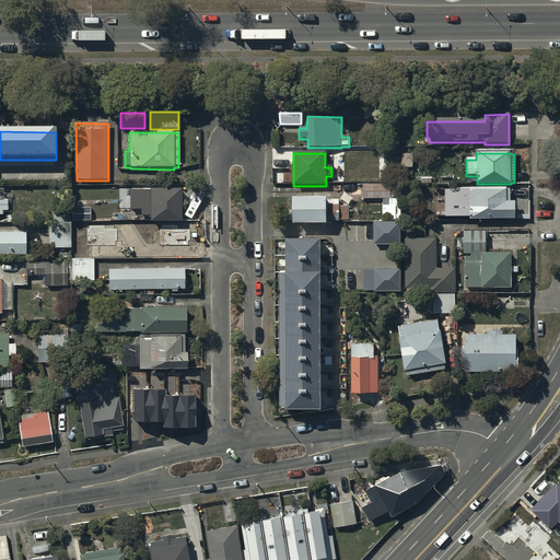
[(362,200),(383,200),(383,220),(400,220),(400,185),(362,185),(362,200)]
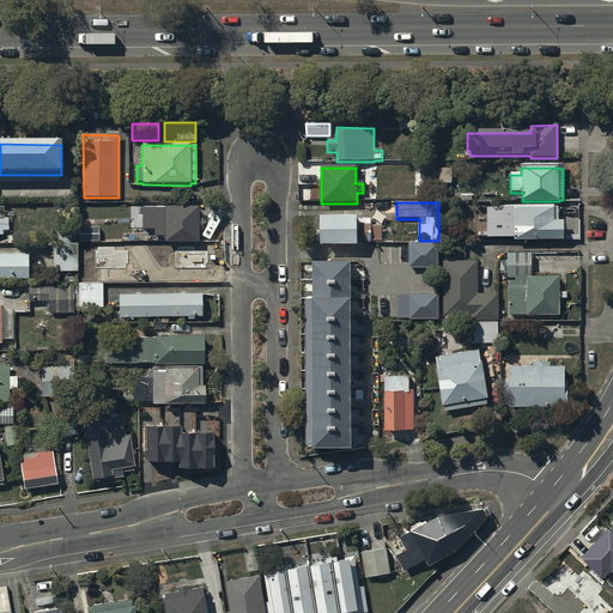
[(486,240),(514,240),(514,242),(564,242),(564,223),(558,223),(558,206),(486,206),(486,240)]
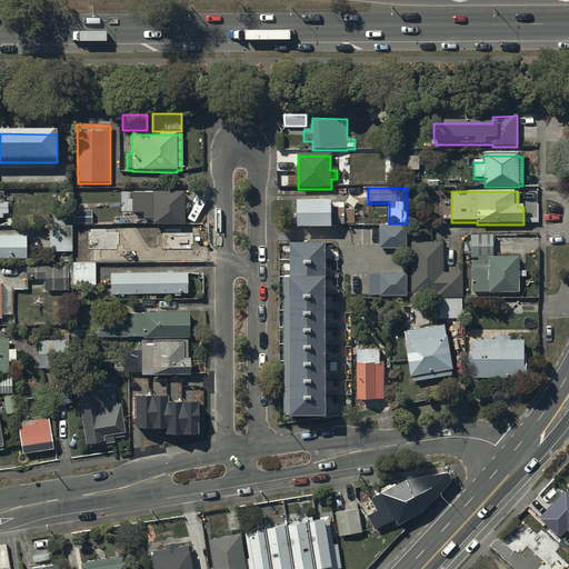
[(152,213),(152,225),(183,225),(183,193),(132,193),(132,213),(152,213)]
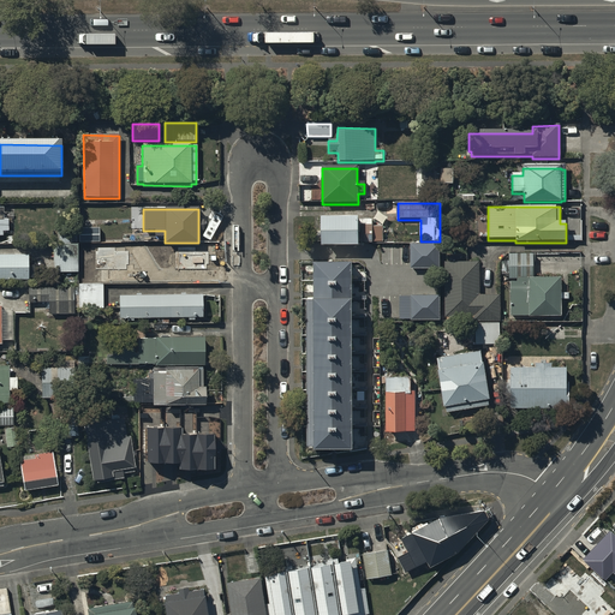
[(371,219),(320,220),(321,249),(357,249),(357,244),(372,244),(372,243),(382,243),(382,227),(371,227),(371,219)]
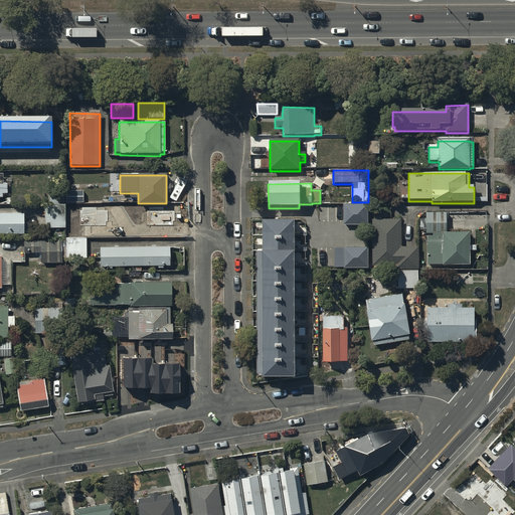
[(83,190),(66,190),(66,202),(83,202),(83,190)]
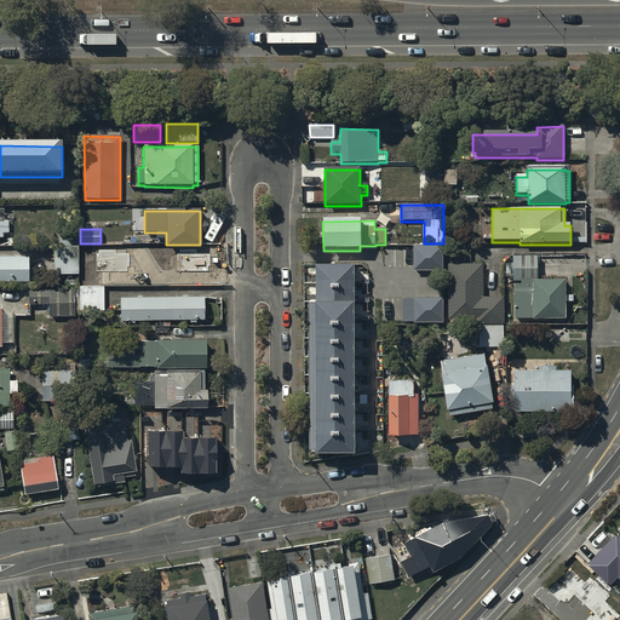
[(53,251),(53,276),(79,275),(79,235),(58,235),(58,251),(53,251)]
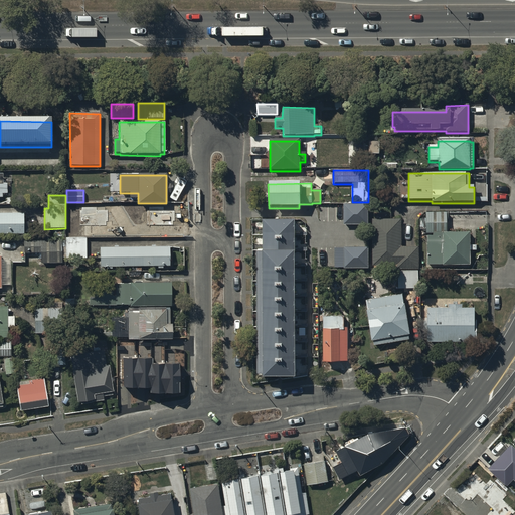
[(368,205),(344,205),(344,224),(368,225),(368,205)]
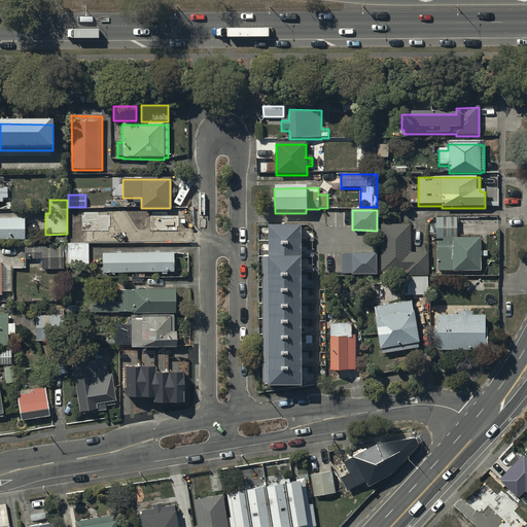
[(84,215),(82,215),(82,231),(108,231),(108,226),(110,226),(110,215),(99,215),(99,212),(84,212),(84,215)]
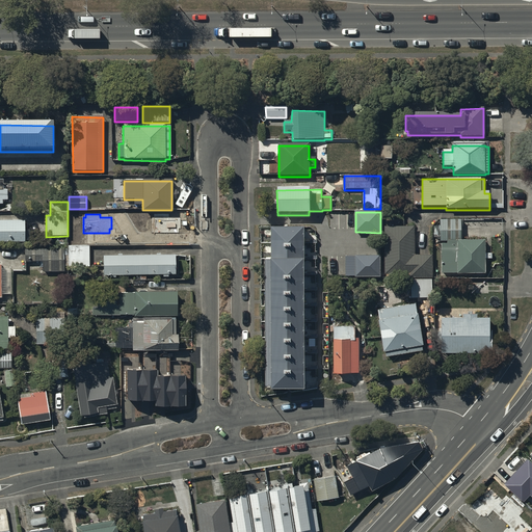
[(181,217),(152,217),(152,233),(179,233),(179,228),(181,228),(181,217)]
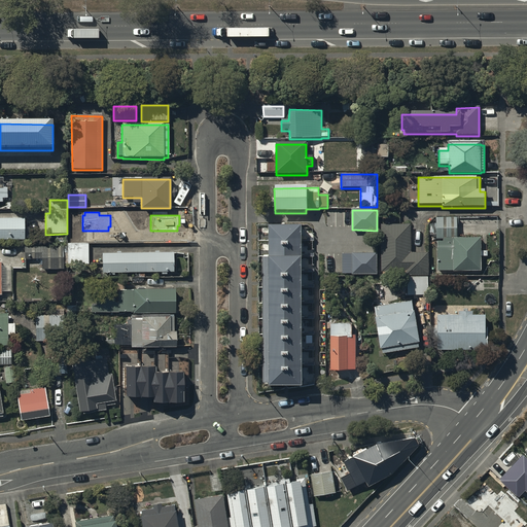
[(436,240),(442,240),(442,243),(436,243),(436,273),(480,272),(480,240),(456,240),(456,218),(436,218),(436,240)]
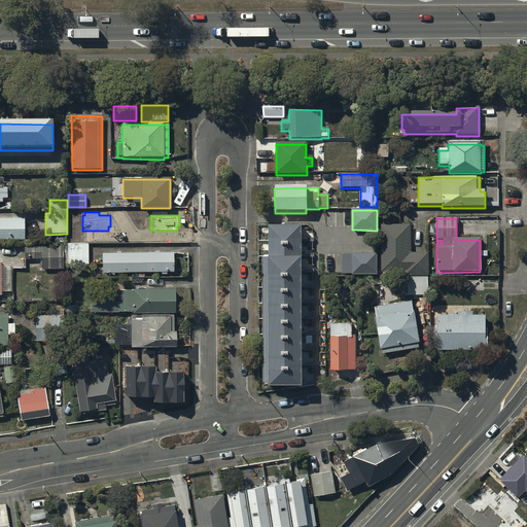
[(25,219),(0,219),(0,241),(25,241),(25,219)]
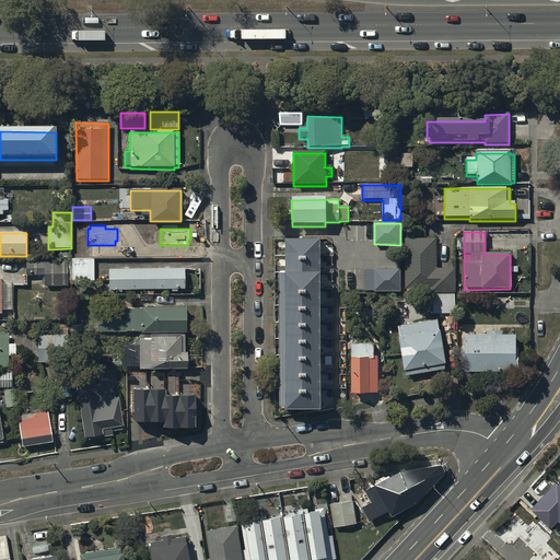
[(435,240),(405,240),(405,290),(431,290),(431,293),(455,293),(454,270),(435,270),(435,240)]
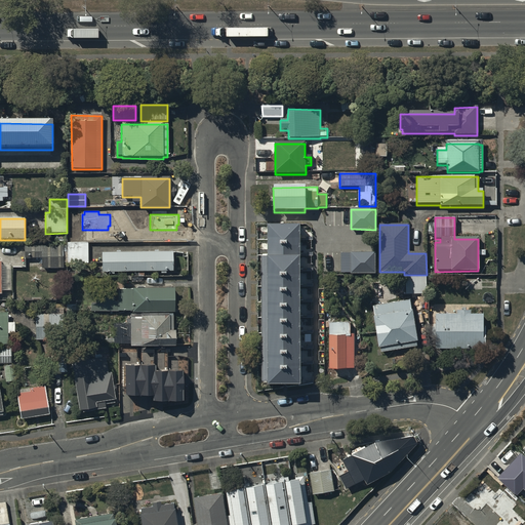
[(301,226),(270,226),(271,386),(303,386),(301,226)]
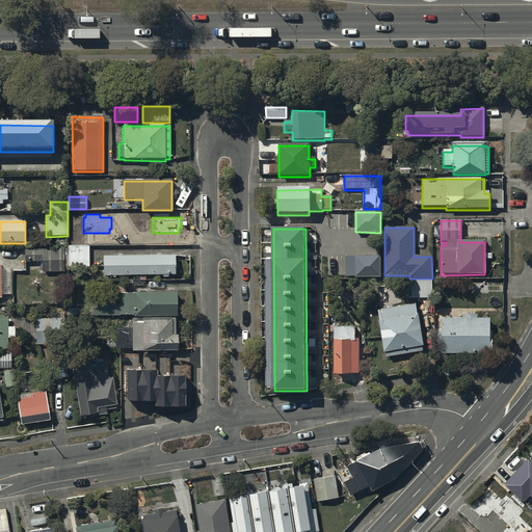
[(89,268),(89,247),(69,247),(69,268),(89,268)]
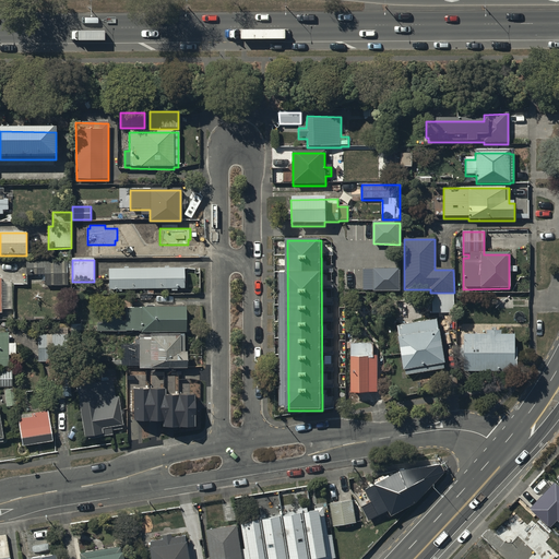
[(71,281),(71,263),(27,263),(26,275),(45,275),(46,286),(67,287),(67,281),(71,281)]
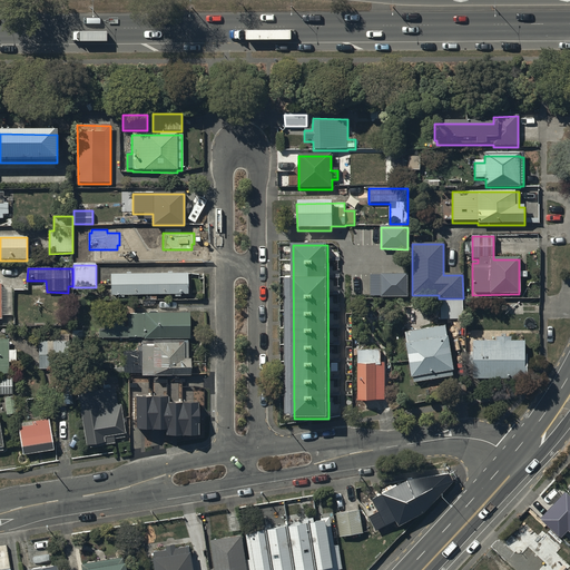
[(409,274),(381,274),(381,296),(409,296),(409,274)]
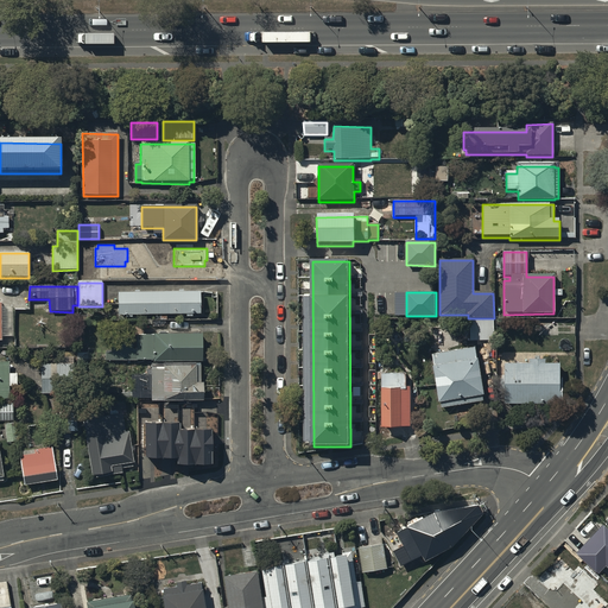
[(118,316),(126,316),(126,318),(133,318),(133,316),(187,316),(187,317),(192,317),(192,316),(196,316),(196,317),(201,317),(201,293),(118,293),(118,316)]
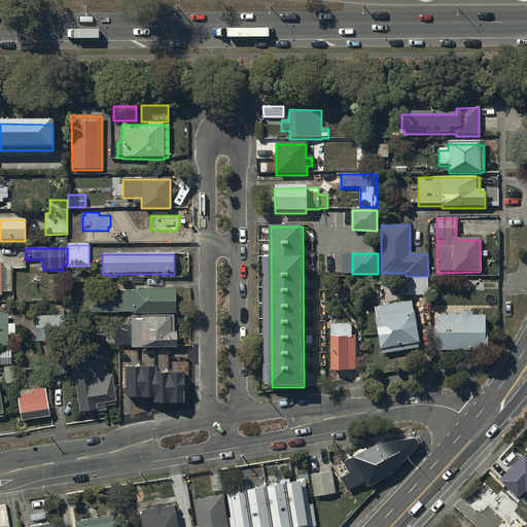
[(0,295),(2,296),(2,293),(11,293),(11,266),(1,266),(1,264),(0,262),(0,295)]
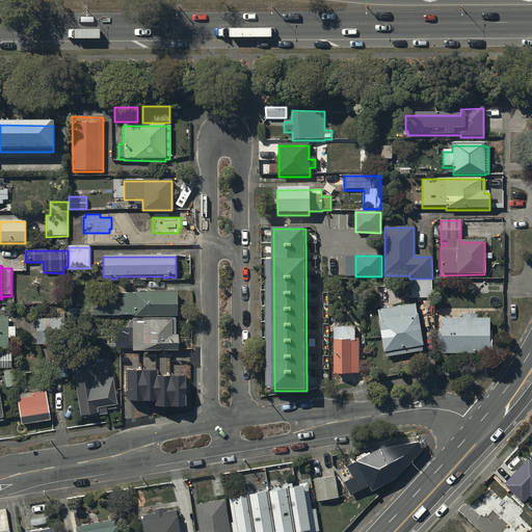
[(432,280),(411,280),(411,299),(432,299),(432,280)]
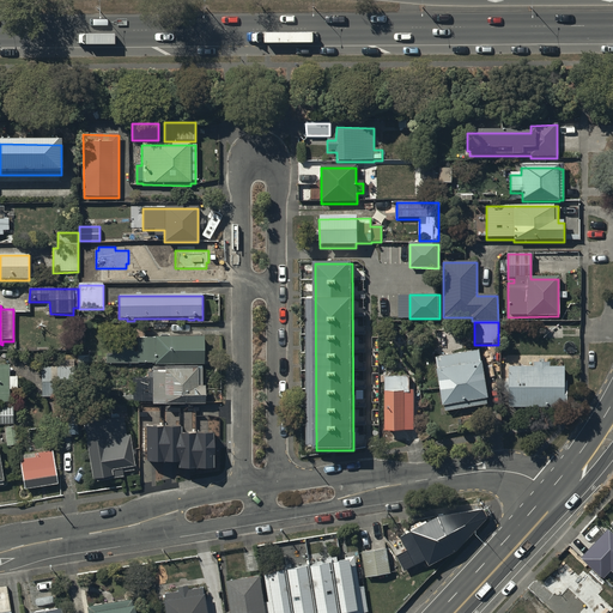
[(104,365),(155,366),(204,366),(204,338),(138,339),(139,353),(104,353),(104,365)]
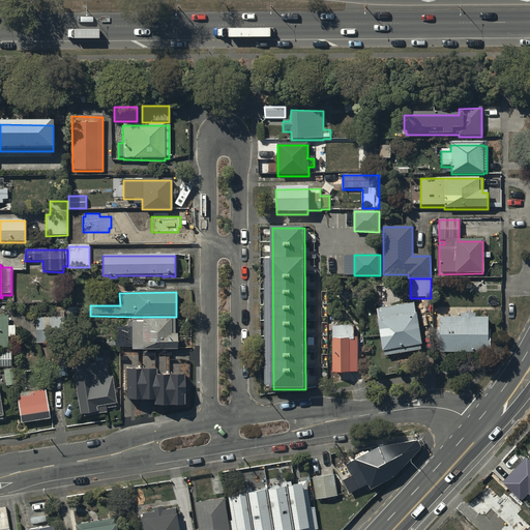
[(414,303),(376,311),(377,320),(382,353),(383,353),(384,357),(421,351),(414,303)]
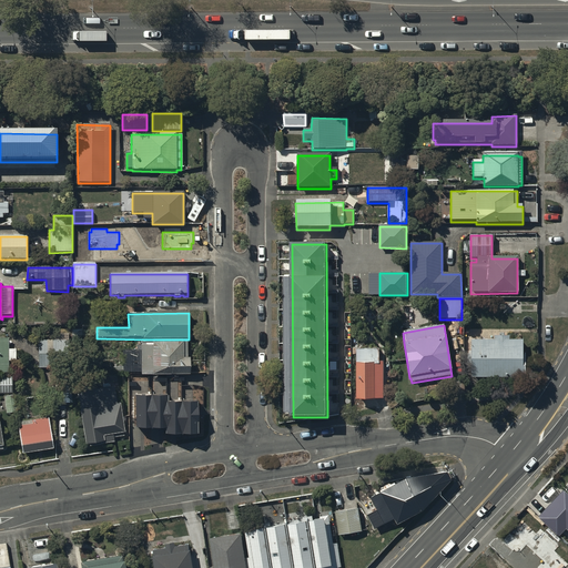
[(494,342),(472,342),(470,378),(521,378),(521,342),(508,342),(509,337),(494,337),(494,342)]
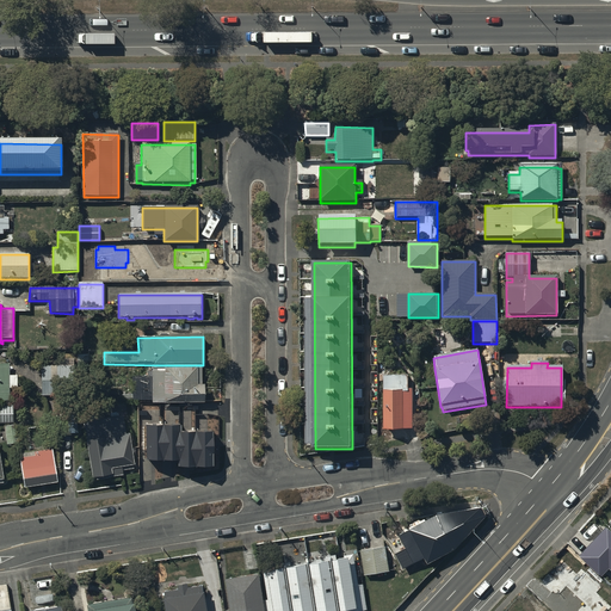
[(8,366),(0,366),(0,402),(10,403),(10,389),(18,389),(18,376),(8,376),(8,366)]
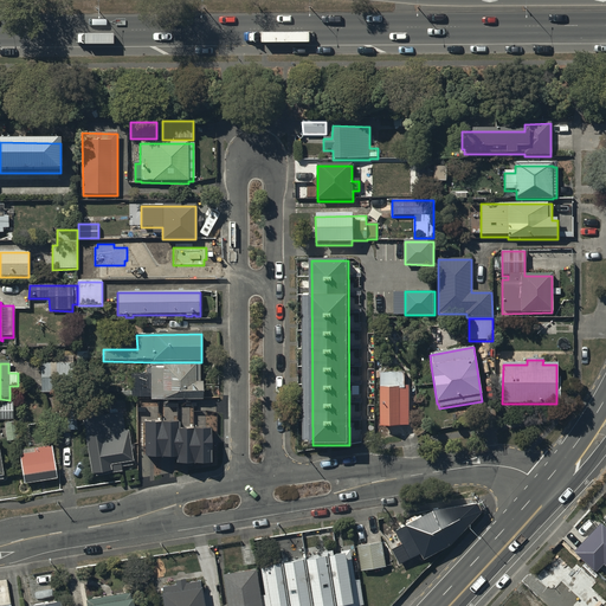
[(75,393),(73,363),(40,365),(42,393),(75,393)]
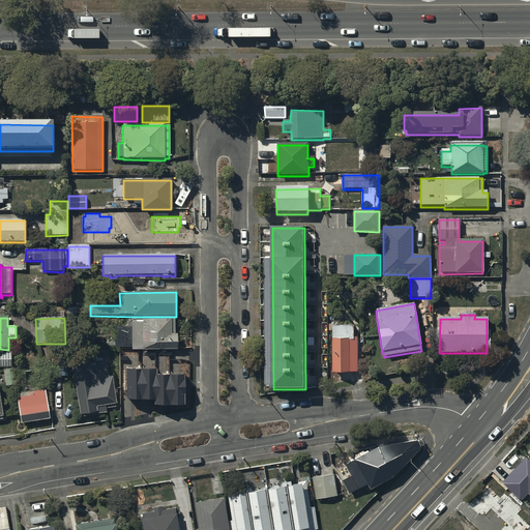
[(174,335),(175,319),(116,318),(115,348),(133,348),(133,350),(177,350),(177,335),(174,335)]
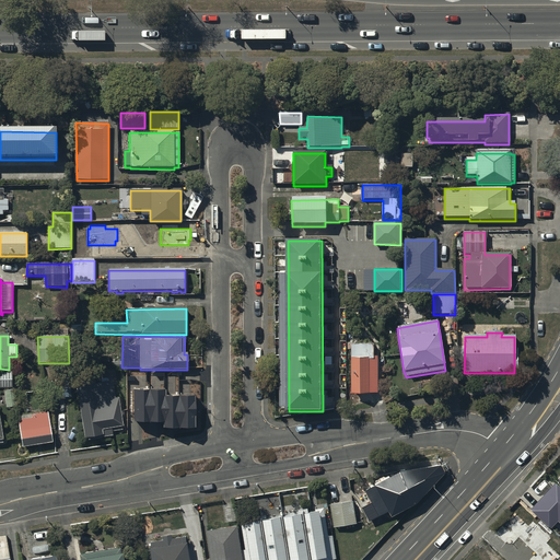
[(350,346),(350,395),(377,395),(377,359),(374,359),(374,346),(350,346)]
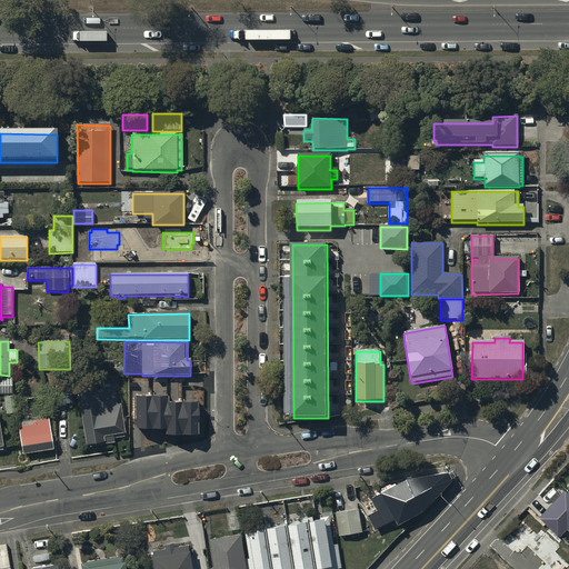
[(12,379),(0,378),(0,395),(12,395),(12,379)]
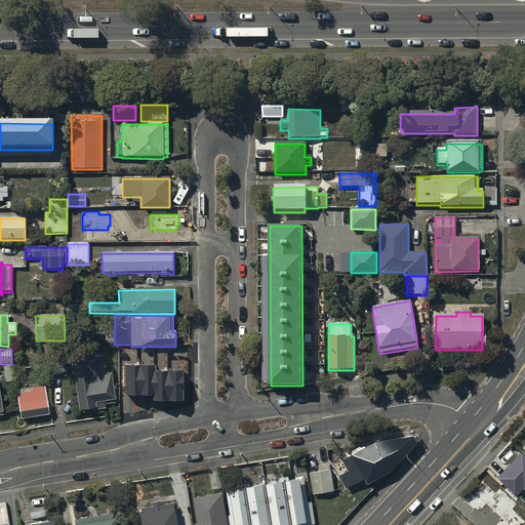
[(75,379),(74,380),(79,412),(89,410),(89,413),(93,412),(106,410),(105,406),(115,404),(114,401),(116,401),(112,374),(108,374),(106,357),(72,362),(75,379)]
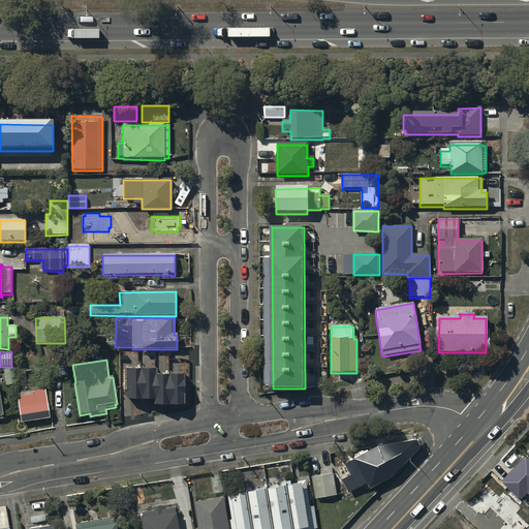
[(156,368),(127,368),(127,398),(154,398),(154,404),(185,404),(185,373),(156,374),(156,368)]
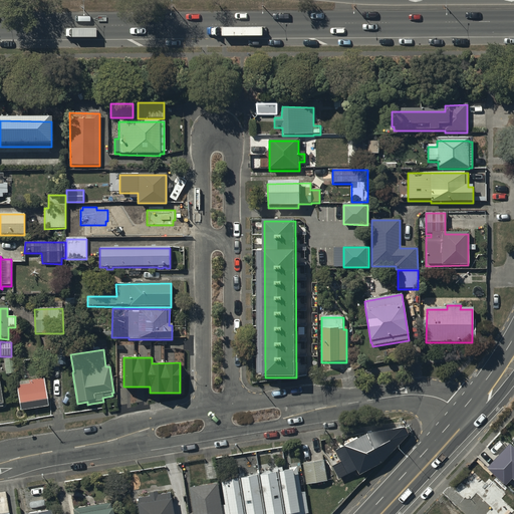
[(14,358),(3,359),(5,374),(16,373),(14,358)]
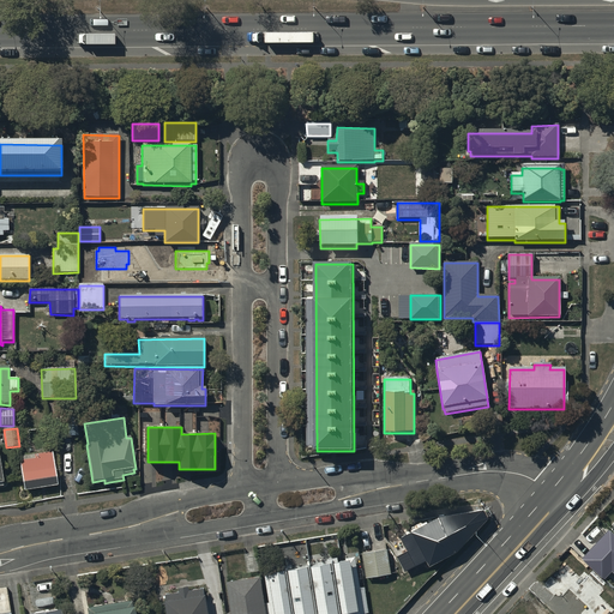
[(38,458),(20,461),(25,491),(56,486),(50,452),(38,455),(38,458)]
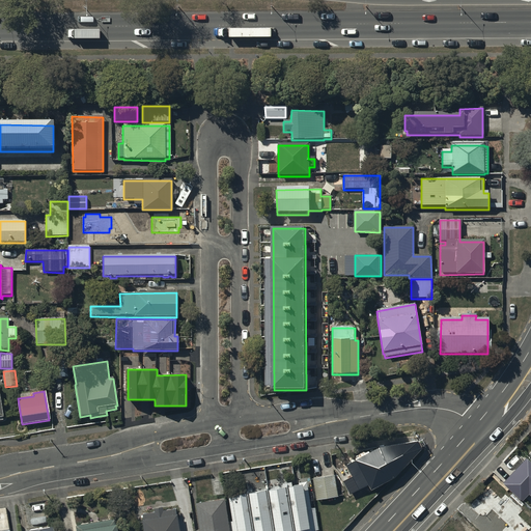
[(380,448),(346,466),(353,477),(344,481),(351,495),(370,485),(372,490),(396,478),(423,449),(419,442),(380,448)]
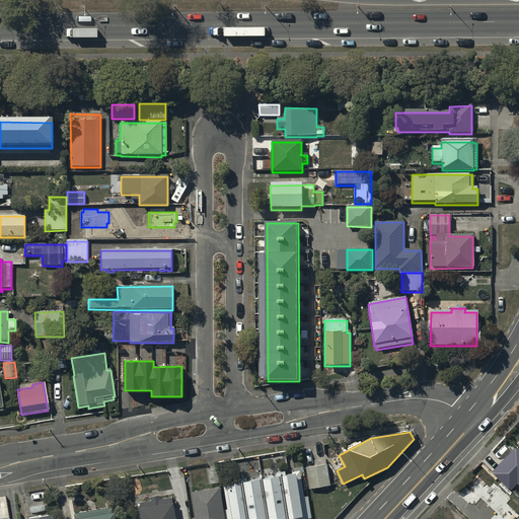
[(518,447),(513,441),(491,464),(509,482),(515,475),(518,478),(518,447)]
